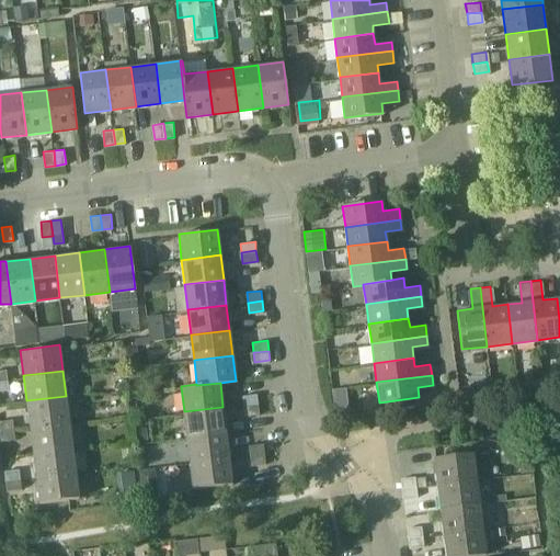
[(256,393),(242,395),(243,405),(259,403),(256,393)]
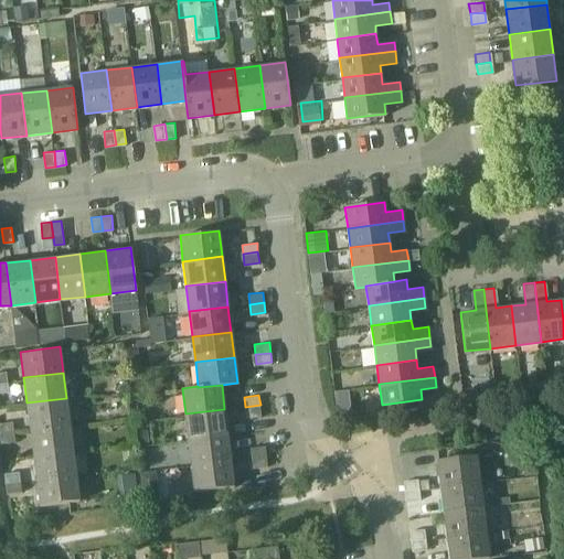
[(70,423),(66,398),(27,402),(30,428),(70,423)]
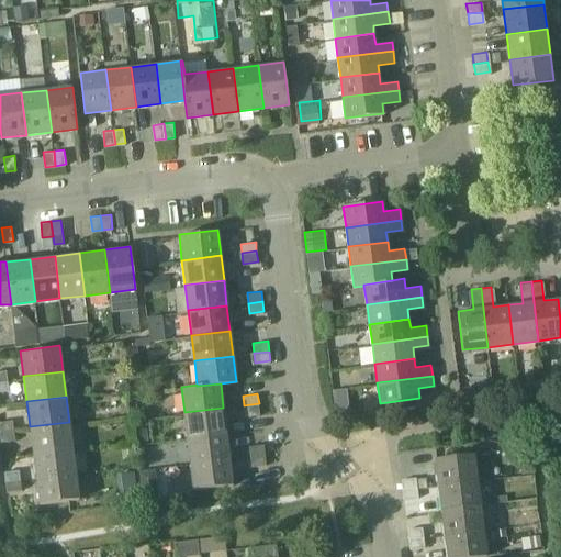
[(245,415),(260,413),(259,403),(244,405),(245,415)]
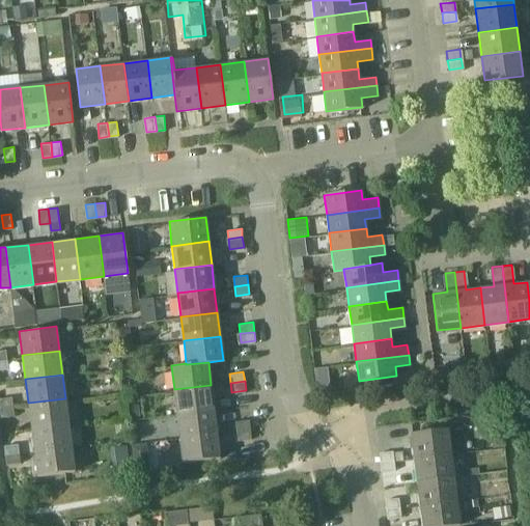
[(211,385),(174,389),(176,413),(214,409),(211,385)]
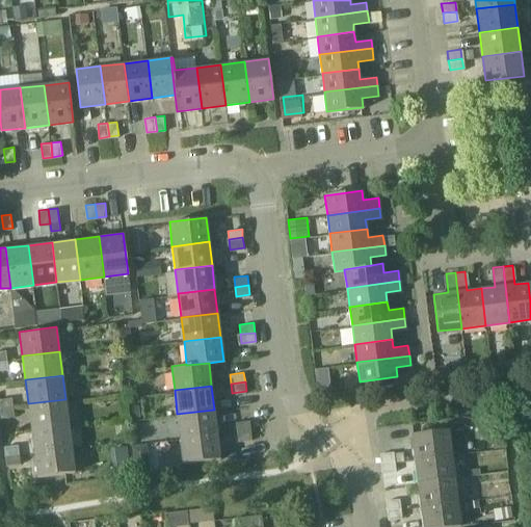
[(12,396),(0,397),(0,406),(14,405),(12,396)]
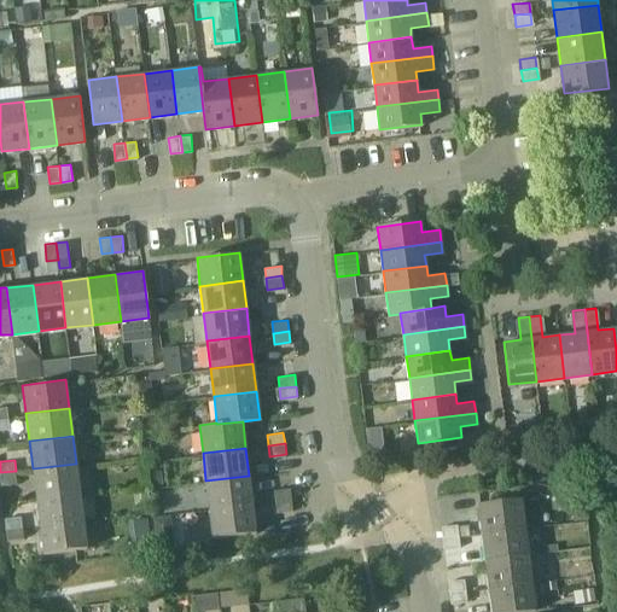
[(80,490),(76,464),(33,468),(36,496),(80,490)]
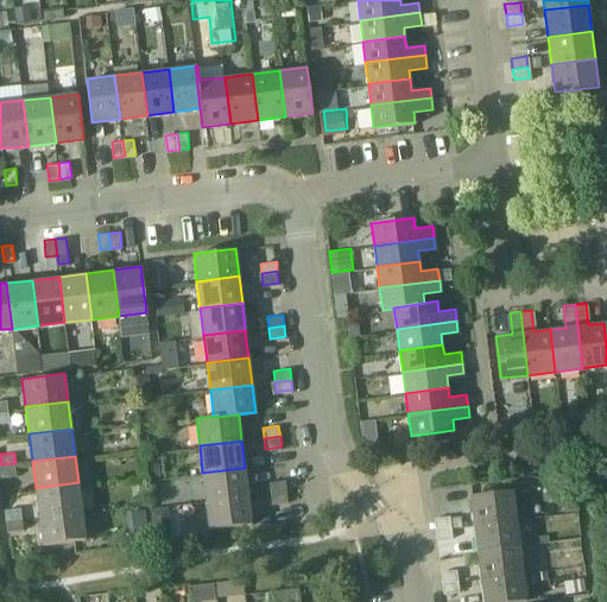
[(0,470),(1,476),(17,475),(16,463),(0,464),(0,470)]
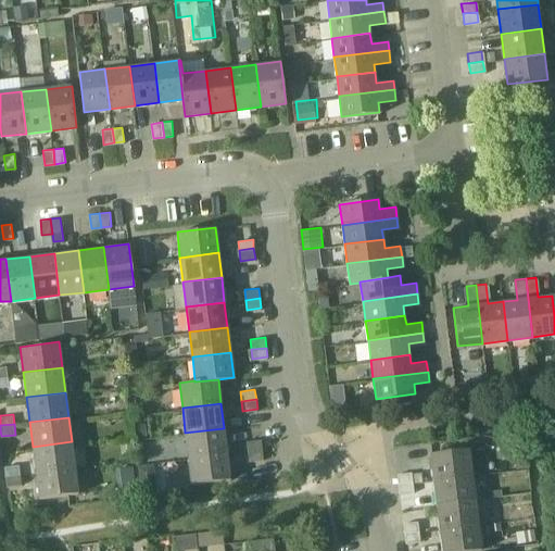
[(227,452),(224,428),(185,433),(188,458),(227,452)]
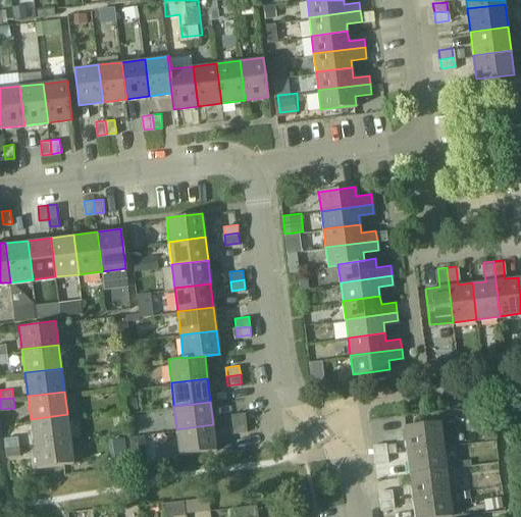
[(245,411),(231,413),(232,422),(246,420),(245,411)]
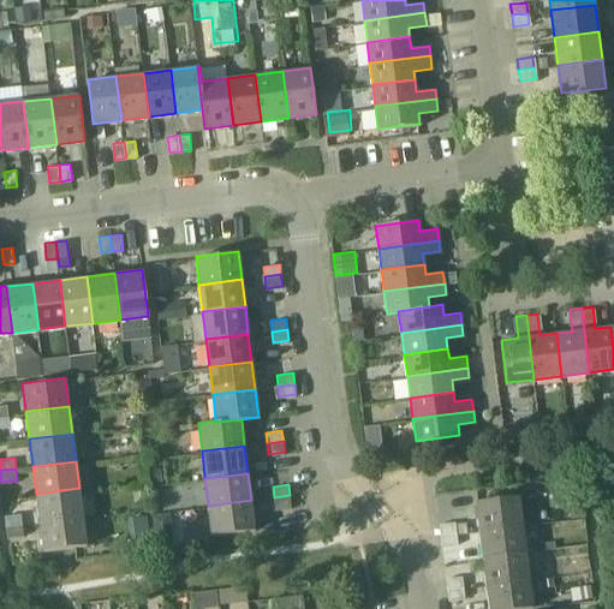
[(79,488),(36,494),(39,521),(83,515),(79,488)]
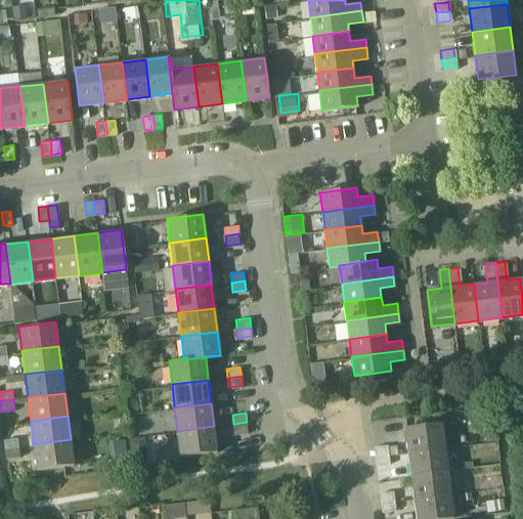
[(248,432),(247,422),(233,424),(234,433),(248,432)]
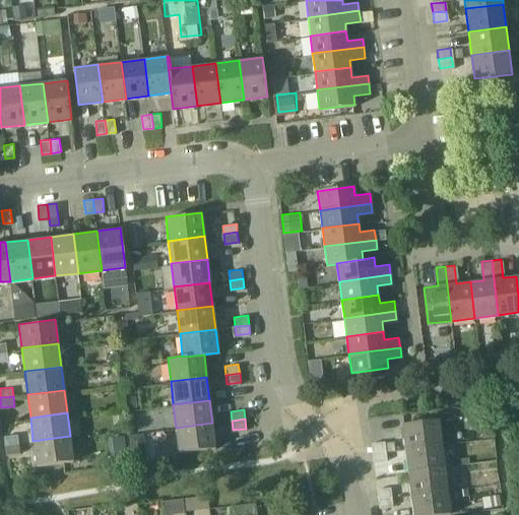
[(439,420),(403,424),(406,447),(442,443),(439,420)]
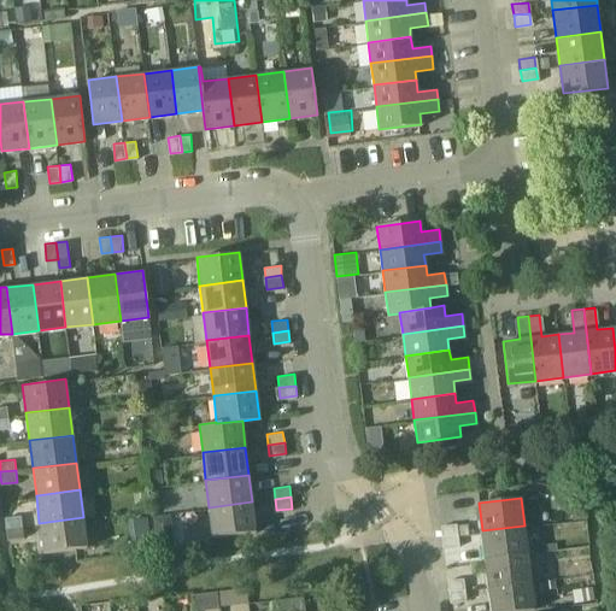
[(212,536),(256,530),(252,501),(209,507),(212,536)]
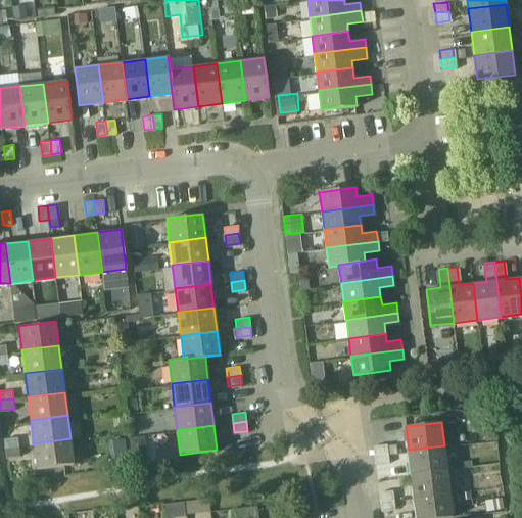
[(17,435),(4,437),(5,446),(18,444),(17,435)]
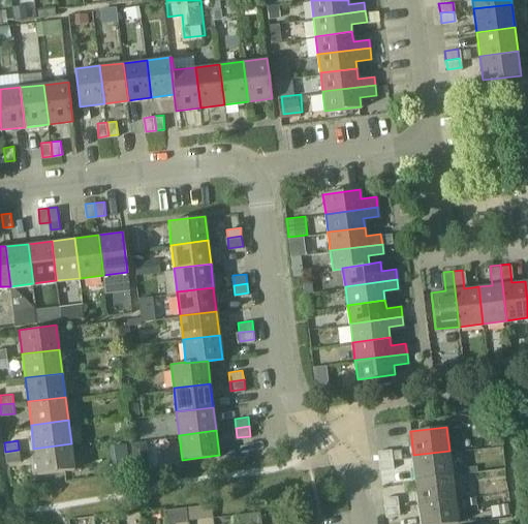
[(36,472),(74,468),(71,443),(33,449),(36,472)]
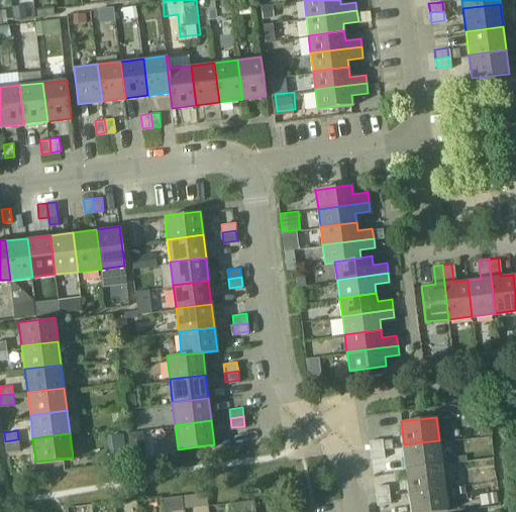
[(383,437),(370,439),(371,448),(384,446),(383,437)]
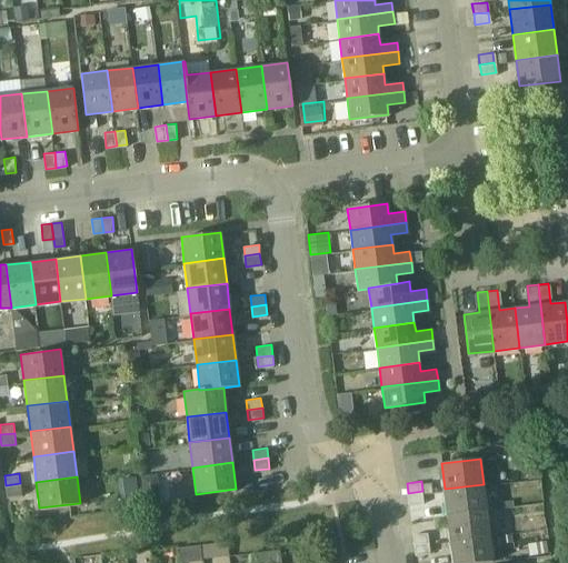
[(7,496),(21,494),(20,483),(6,485),(7,496)]
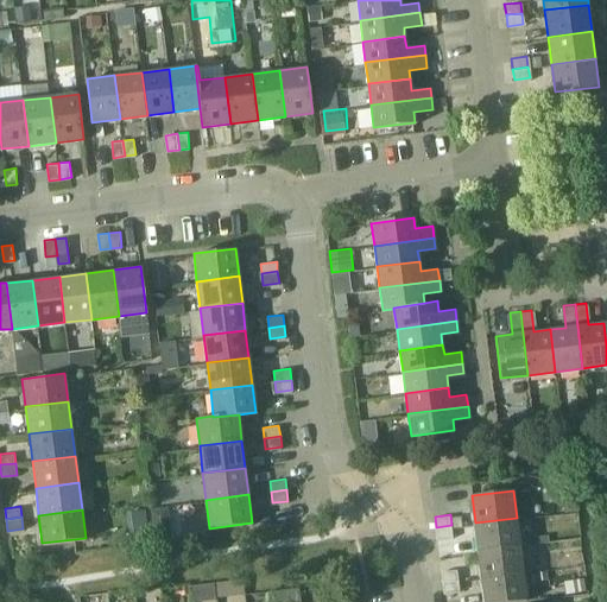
[(475,523),(479,550),(519,545),(517,518),(475,523)]
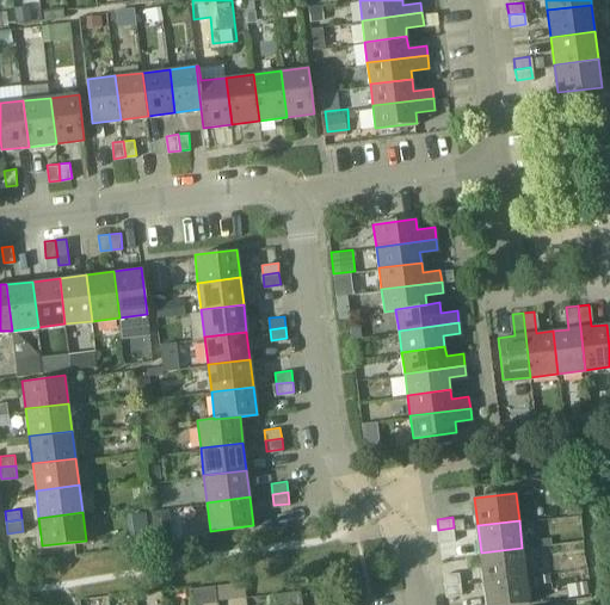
[(439,542),(456,539),(454,528),(438,530),(439,542)]
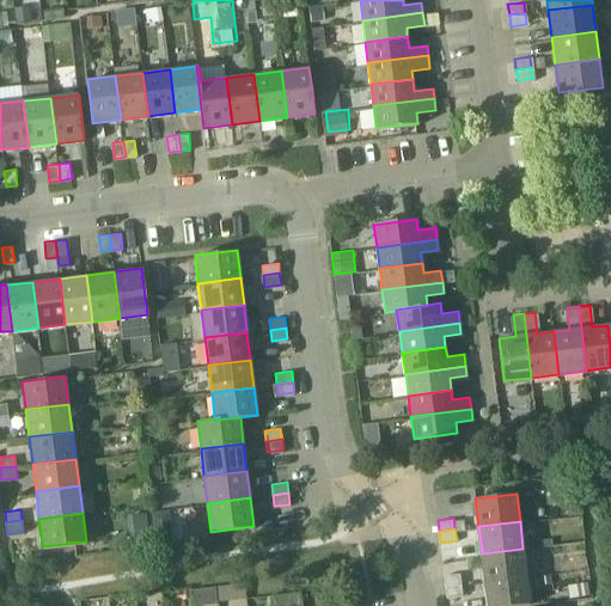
[(482,554),(484,580),(526,575),(523,549),(482,554)]
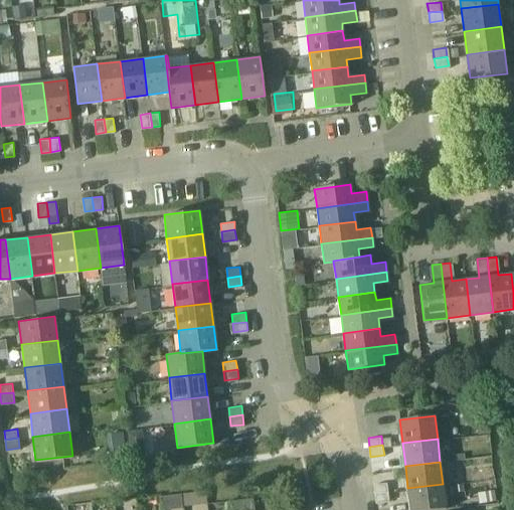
[(374,483),(375,492),(388,491),(387,482),(374,483)]
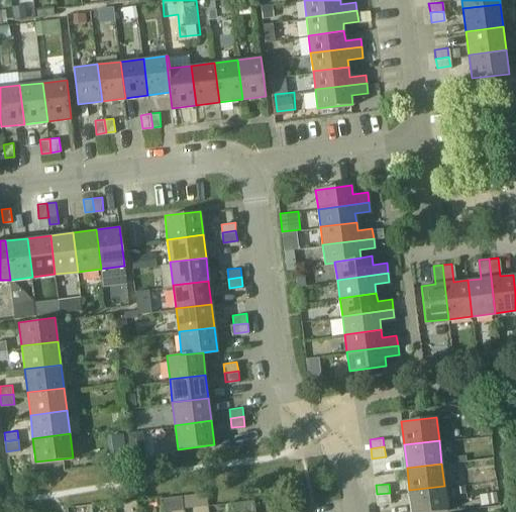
[(411,511),(427,511),(447,510),(444,486),(409,490),(411,511)]
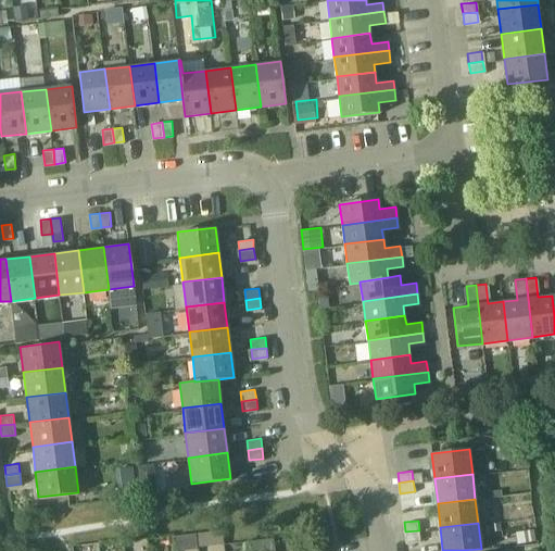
[(179,550),(226,540),(223,525),(176,535),(179,550)]
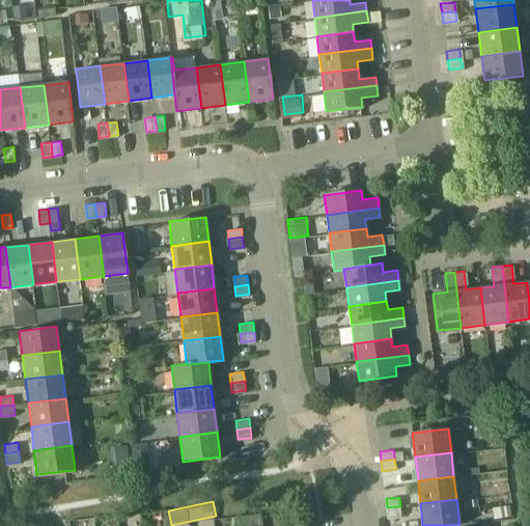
[(388,518),(401,516),(400,506),(387,507),(388,518)]
